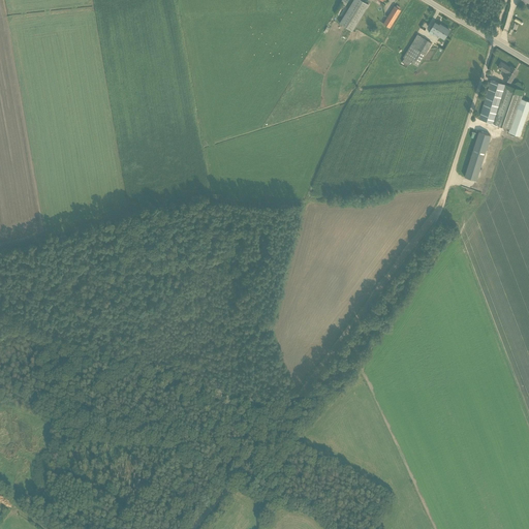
[(361,0),(352,0),(339,23),(352,31),(369,4),(361,0)]
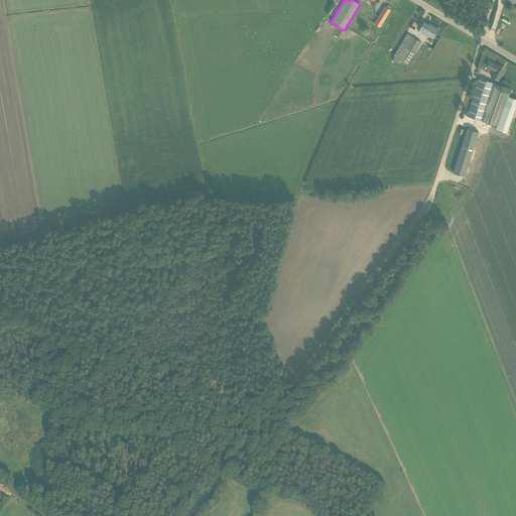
[(395,7),(388,3),(379,16),(373,12),(371,21),(382,28),(395,7)]
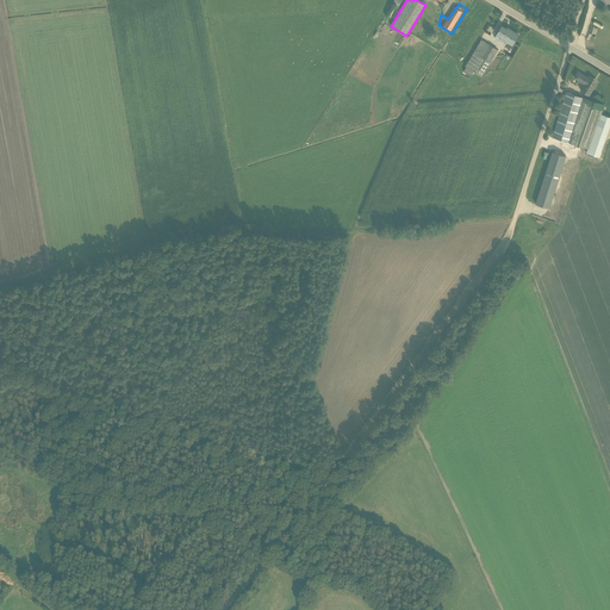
[(496,36),(512,47),(520,33),(504,24),(496,36)]
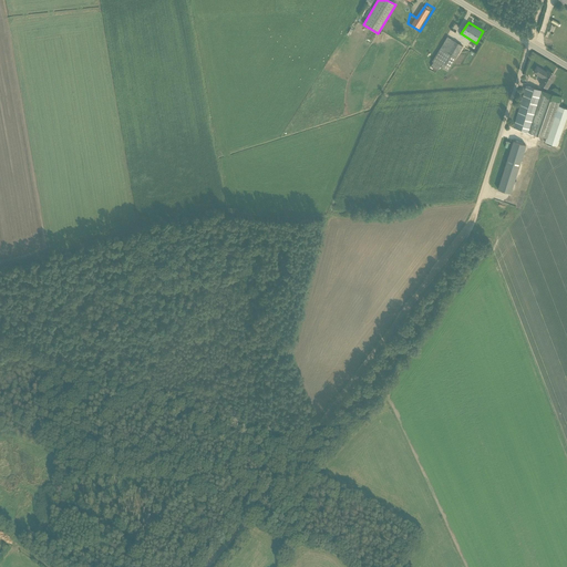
[(447,71),(463,47),(447,37),(432,61),(430,64),(437,69),(440,66),(447,71)]
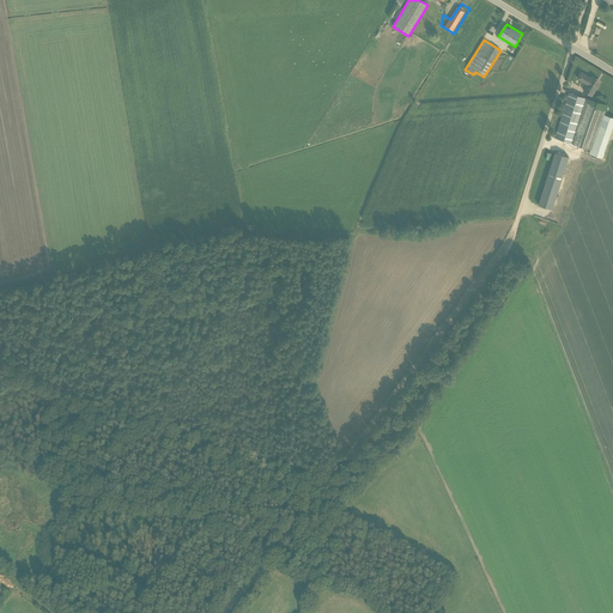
[(592,96),(600,82),(582,71),(577,78),(587,84),(583,90),(592,96)]
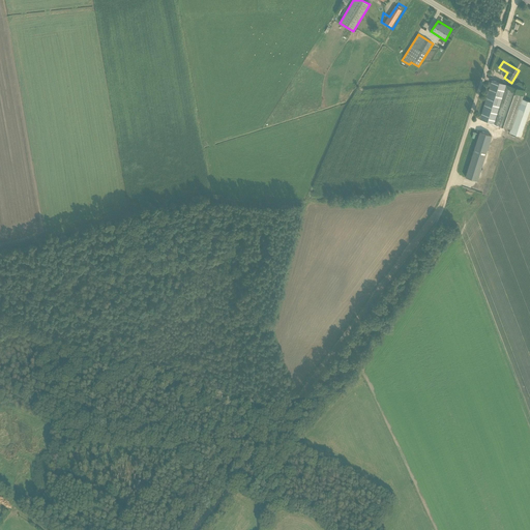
[(521,90),(491,81),(479,118),(507,126),(506,130),(527,137),(529,127),(529,100),(518,97),(521,90)]
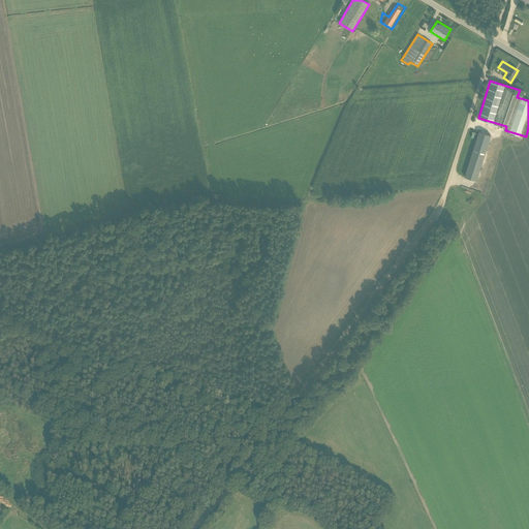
[(479,132),(465,177),(478,181),(493,136),(479,132)]
